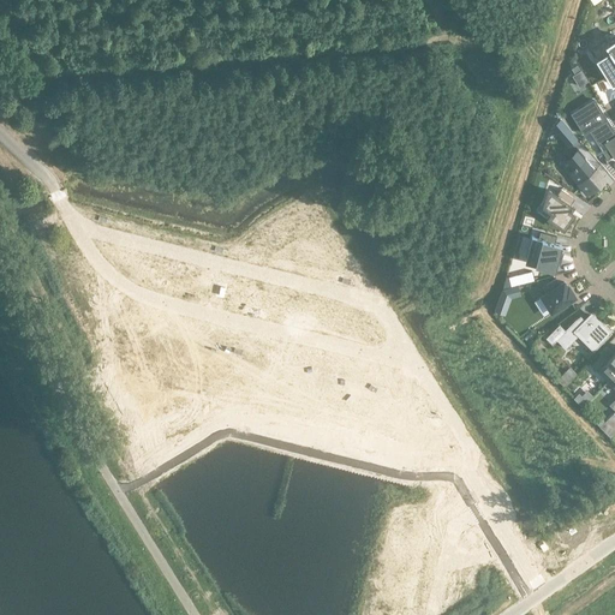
[(611,51),(596,60),(604,73),(607,72),(613,83),(614,81),(614,40),(607,45),(611,51)]
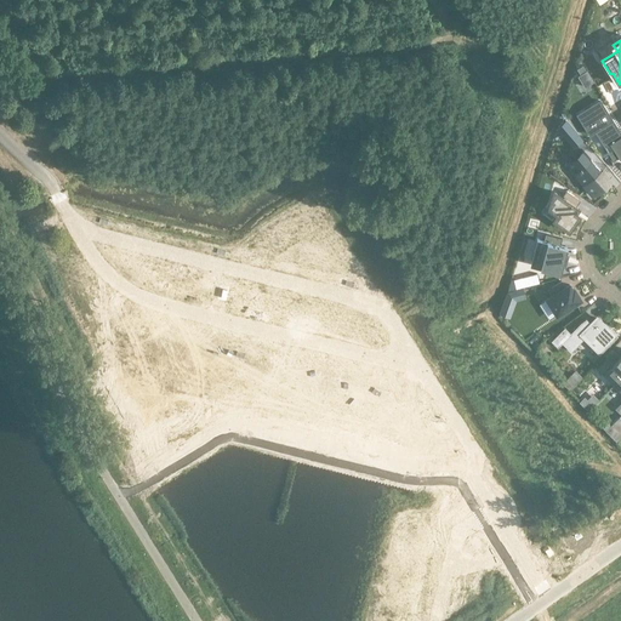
[(582,66),(576,69),(580,75),(577,77),(585,87),(593,81),(586,70),(582,66)]
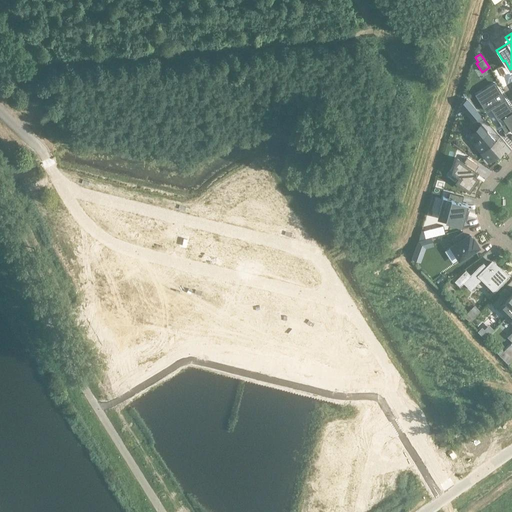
[(495,83),(477,94),(487,111),(496,105),(506,122),(501,125),(497,128),(498,128),(501,126),(505,132),(510,129),(511,131),(511,130),(511,112),(504,100),(505,99),(495,83)]
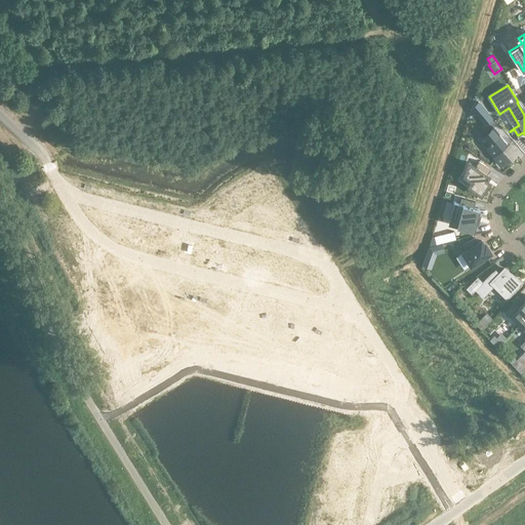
[(479,102),(471,109),(484,124),(492,118),(479,102)]
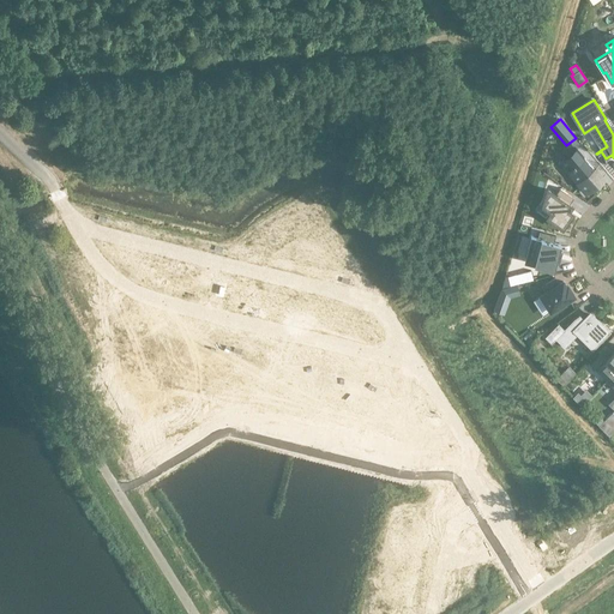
[(565,157),(564,157),(566,161),(572,167),(572,166),(573,167),(573,168),(567,173),(585,193),(602,179),(584,158),(576,148),(575,149),(576,150),(566,158),(565,157)]
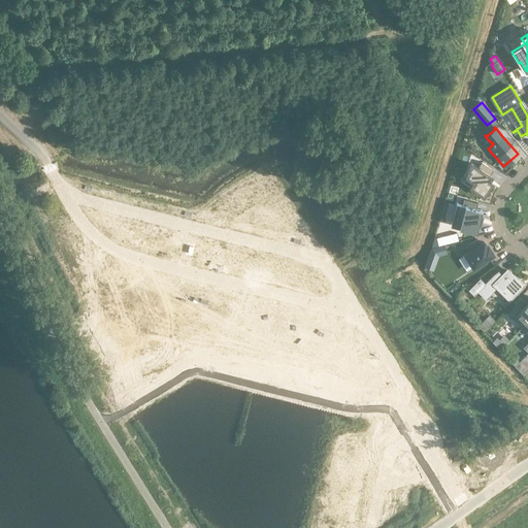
[(493,170),(482,162),(477,167),(471,163),(467,176),(474,182),(471,187),(483,195),(492,184),(488,180),(491,176),(489,175),(493,170)]
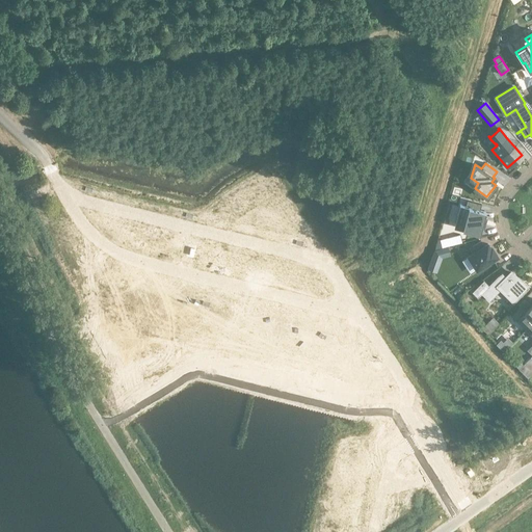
[(461,205),(455,225),(478,232),(480,227),(483,227),(485,219),(482,218),(484,211),(480,209),(481,204),(468,200),(466,206),(459,204),(459,205),(461,205)]
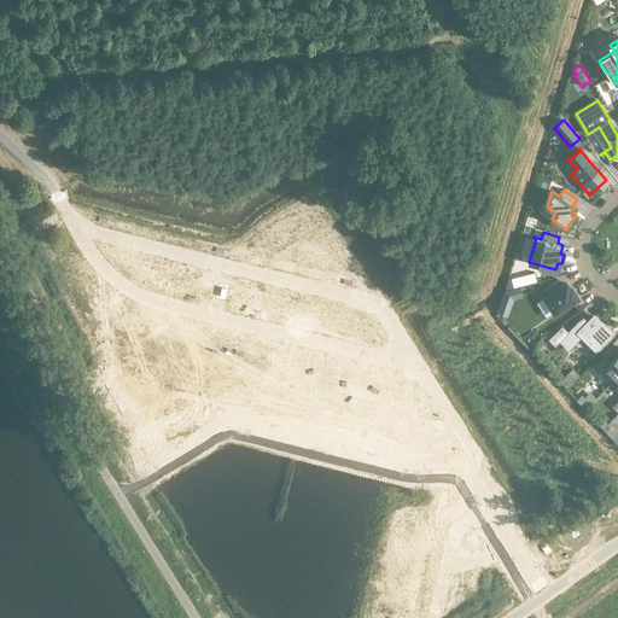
[(508,277),(505,289),(537,280),(535,272),(511,278),(508,277)]
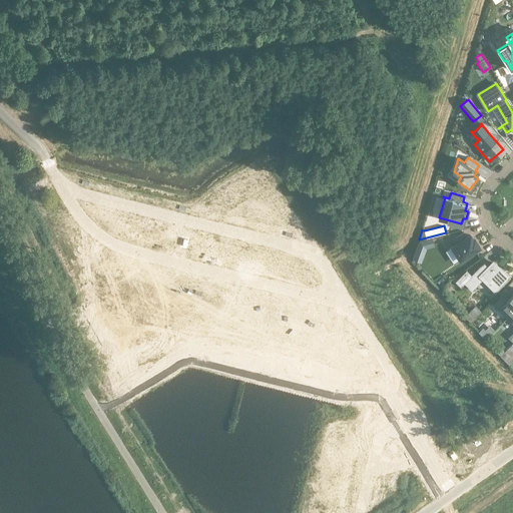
[(456,243),(452,246),(460,260),(479,246),(478,245),(479,245),(479,244),(478,244),(475,240),(476,240),(475,239),(474,238),(473,239),(470,234),(467,236),(463,231),(453,238),(456,243)]
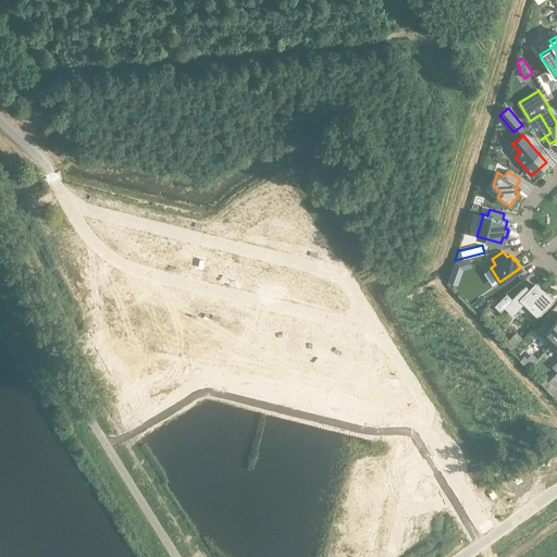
[(455,261),(448,280),(457,283),(462,268),(471,265),(469,258),(455,261)]
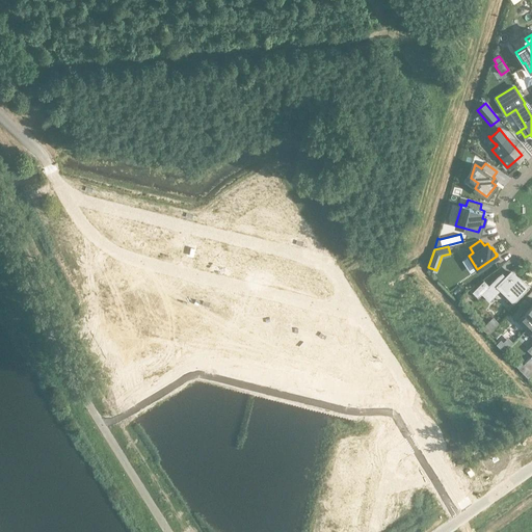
[(483,280),(472,292),(478,297),(481,293),(488,301),(501,289),(513,300),(527,287),(520,281),(520,282),(515,277),(516,277),(511,272),(506,277),(502,272),(498,275),(488,285),(483,280)]
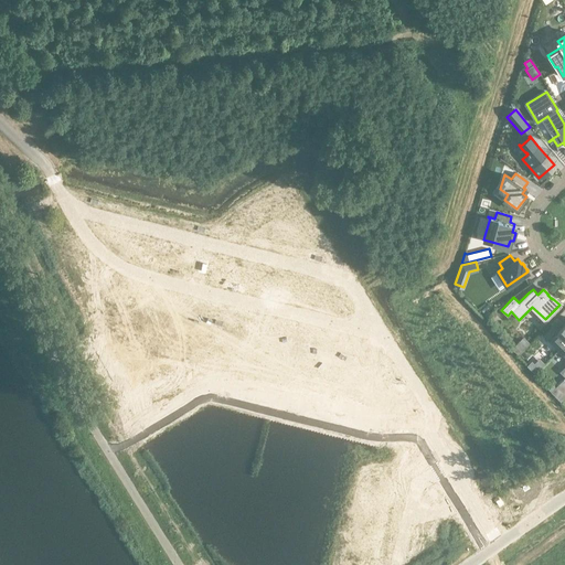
[(542,336),(557,350),(564,342),(564,322),(557,331),(552,326),(542,336)]
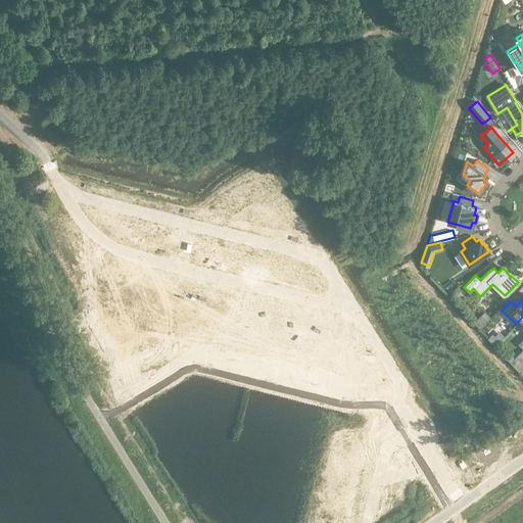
[(522,359),(518,354),(510,363),(515,369),(520,363),(522,360),(522,359)]
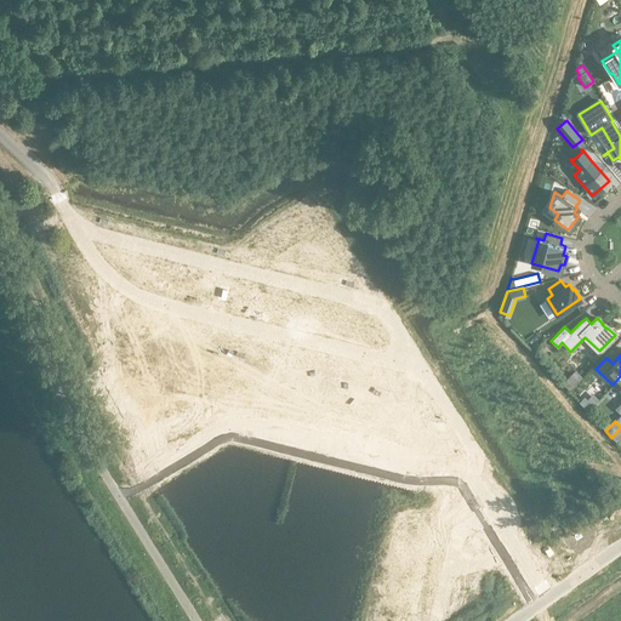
[(403,519),(399,533),(427,540),(431,527),(403,519)]
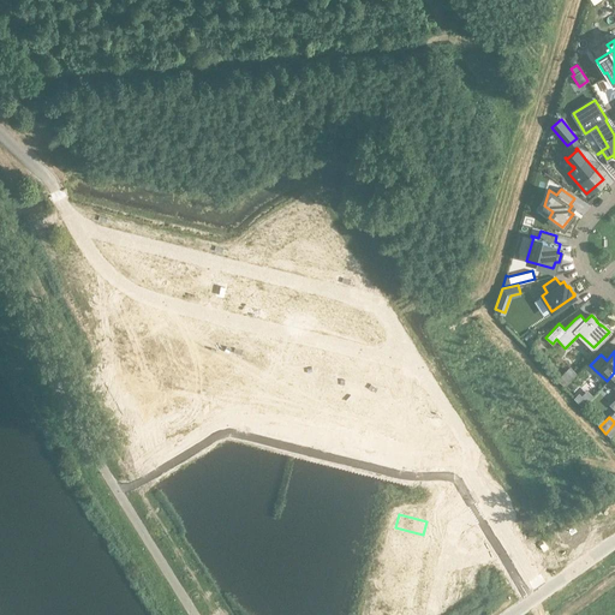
[(395,527),(393,541),(419,548),(423,535),(395,527)]
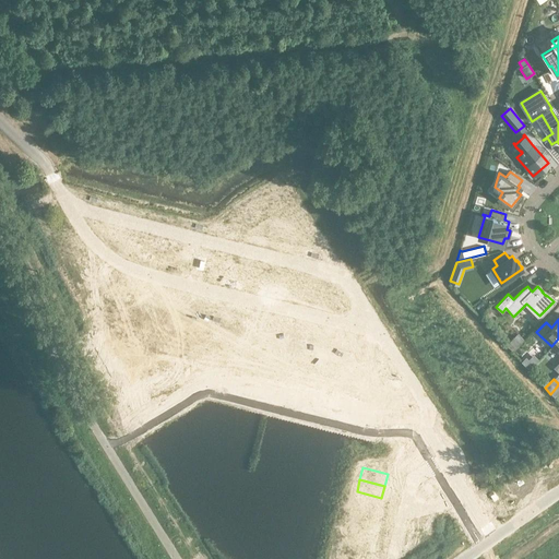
[(357,491),(354,503),(378,510),(381,498),(357,491)]
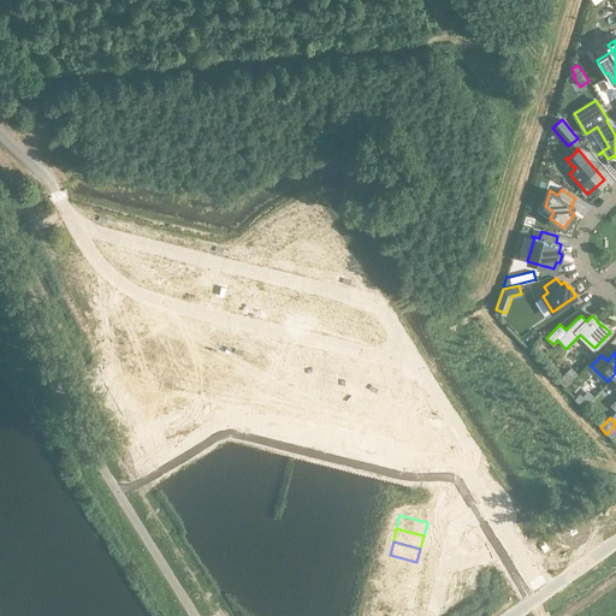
[(390,555),(386,568),(414,575),(416,562),(390,555)]
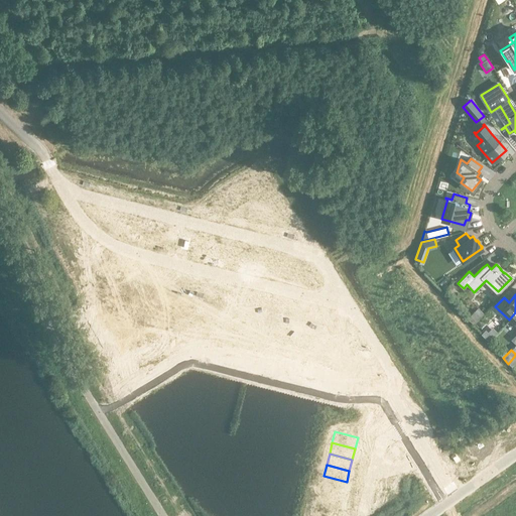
[(324,476),(320,487),(344,493),(347,482),(324,476)]
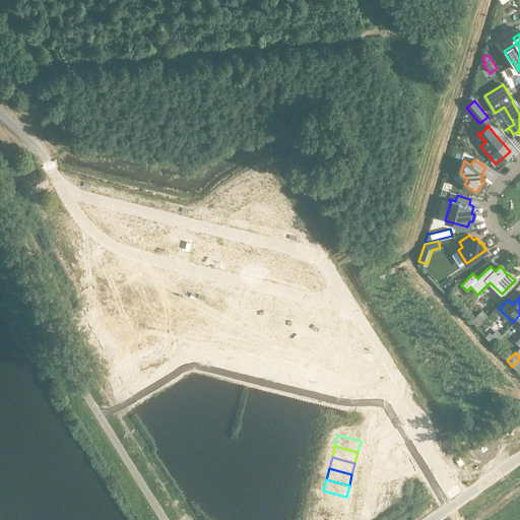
[(323,491),(321,502),(343,508),(346,497),(323,491)]
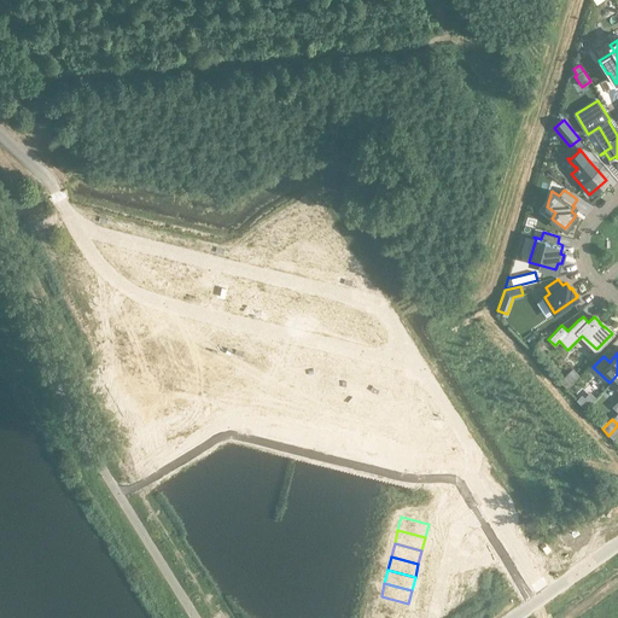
[(382,596),(378,610),(404,617),(408,604),(382,596)]
